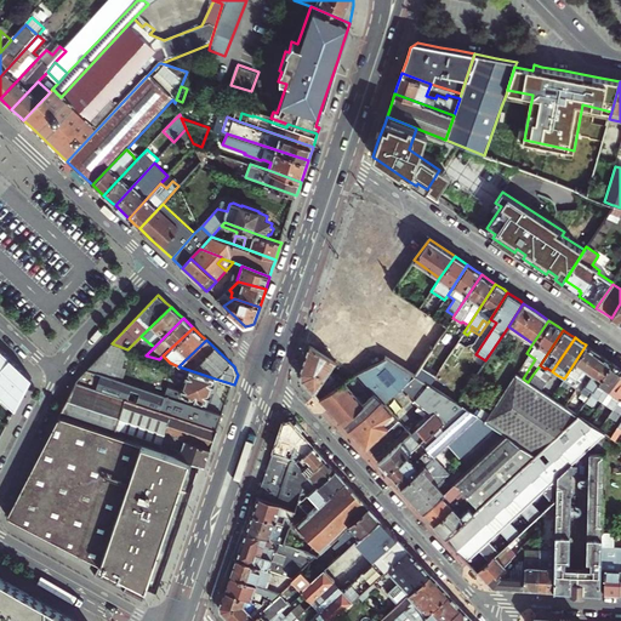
[(112,343),(87,370),(121,382),(126,369),(121,368),(127,349),(112,343)]
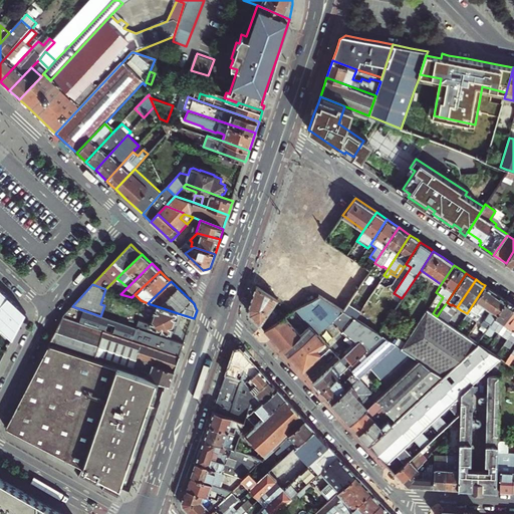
[(277,299),(256,285),(252,298),(248,308),(249,314),(264,330),(287,317),(278,311),(273,308),(278,300),(277,299)]
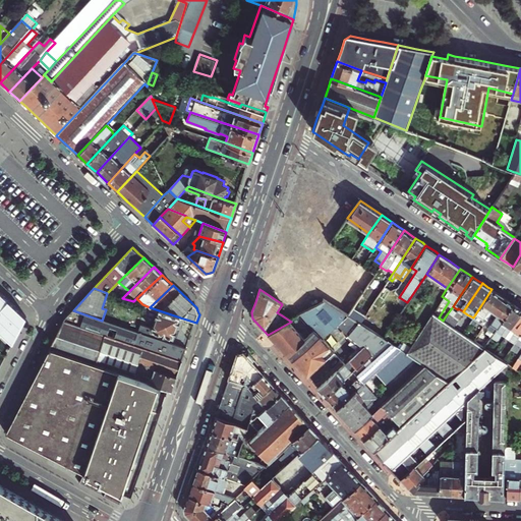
[(482,326),(503,296),(499,294),(491,289),(473,317),(466,329),(462,334),(467,337),(473,328),(472,327),(475,322),(482,327),(482,326)]
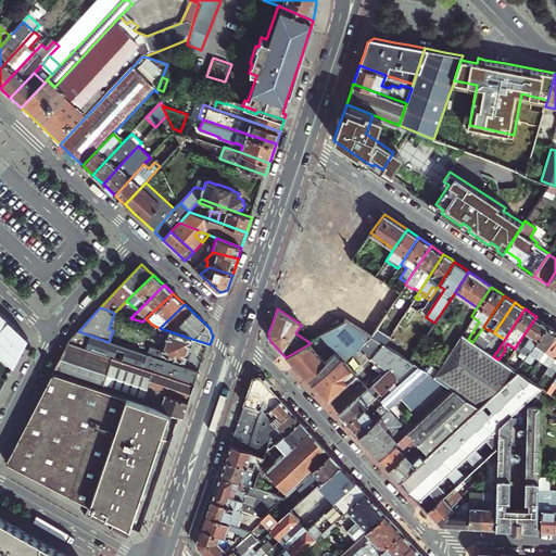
[(0,354),(13,366),(28,337),(24,332),(7,317),(0,311),(0,354)]
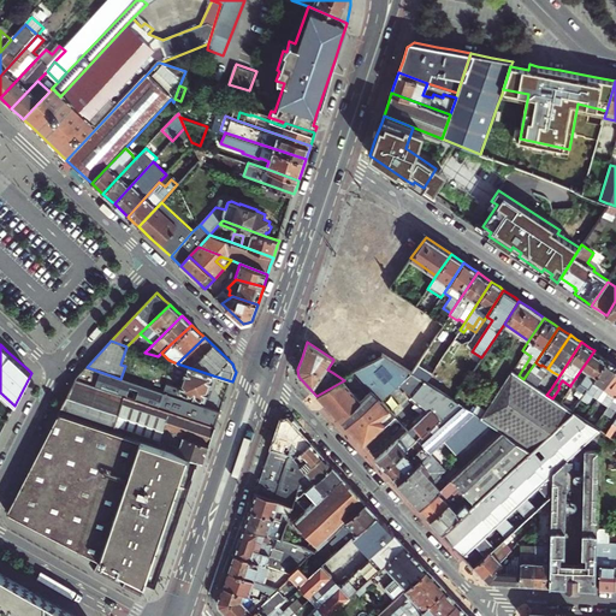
[(579,401),(580,398),(606,359),(600,355),(594,350),(570,385),(575,388),(575,389),(579,391),(574,397),(579,401)]
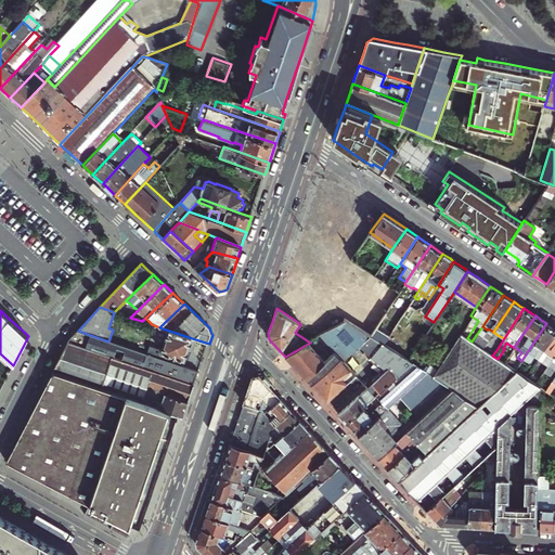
[(346,322),(310,343),(285,357),(296,369),(305,376),(305,377),(309,382),(317,390),(320,394),(326,401),(357,374),(345,361),(360,346),(370,337),(370,336),(346,322)]
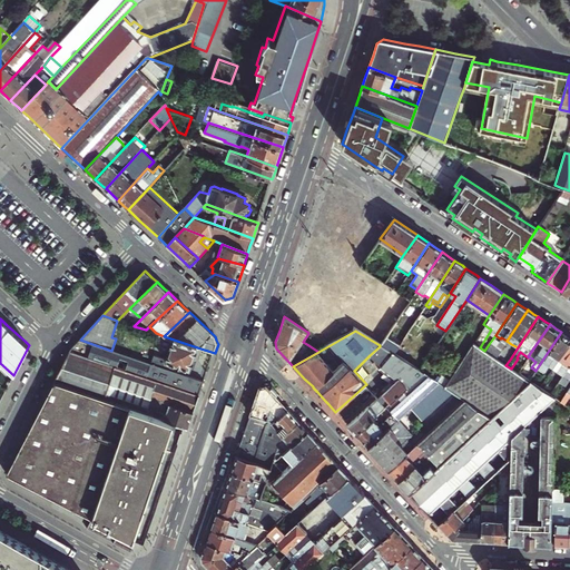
[(566,349),(569,342),(569,337),(568,336),(561,332),(537,369),(543,372),(548,364),(552,367),(559,357),(558,356),(564,349),(566,349)]
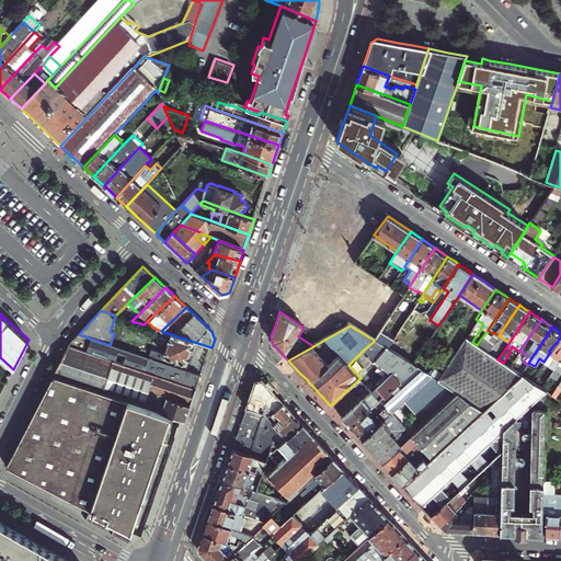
[(487,342),(481,339),(477,345),(488,352),(491,346),(499,335),(493,332),(493,333),(492,333),(487,342)]
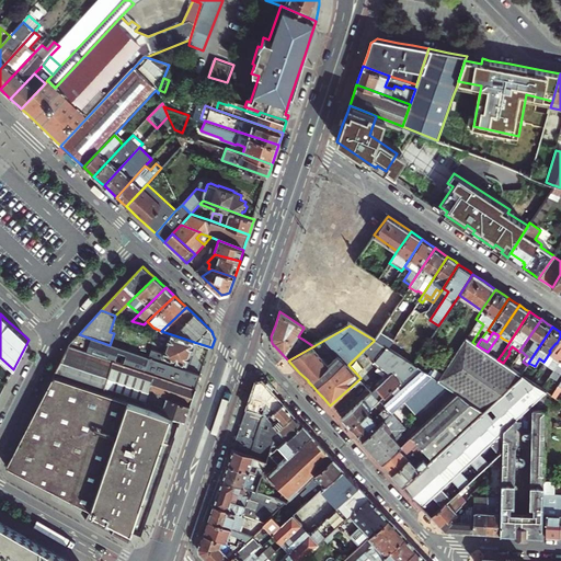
[(374,341),(378,343),(380,341),(385,343),(382,346),(387,348),(392,341),(387,336),(385,339),(378,333),(374,340),(374,341)]
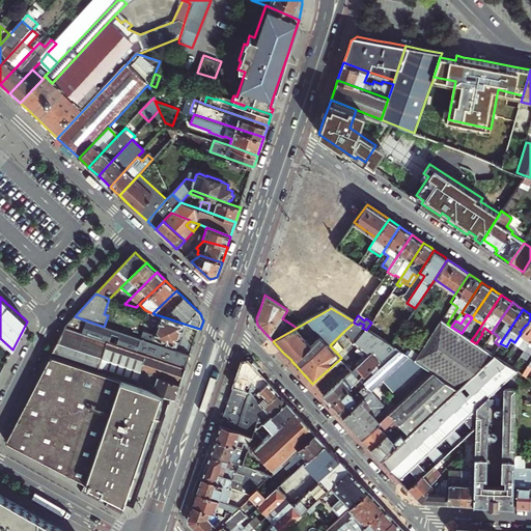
[(75,316),(65,327),(186,367),(189,360),(191,355),(104,327),(75,316)]
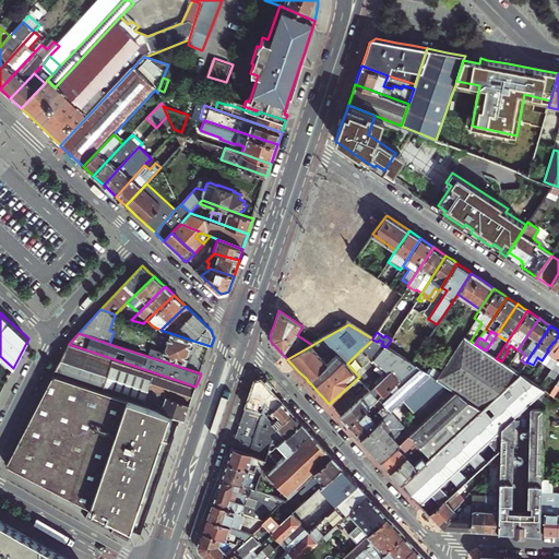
[(193,341),(170,333),(163,355),(186,363),(190,351),(193,341)]
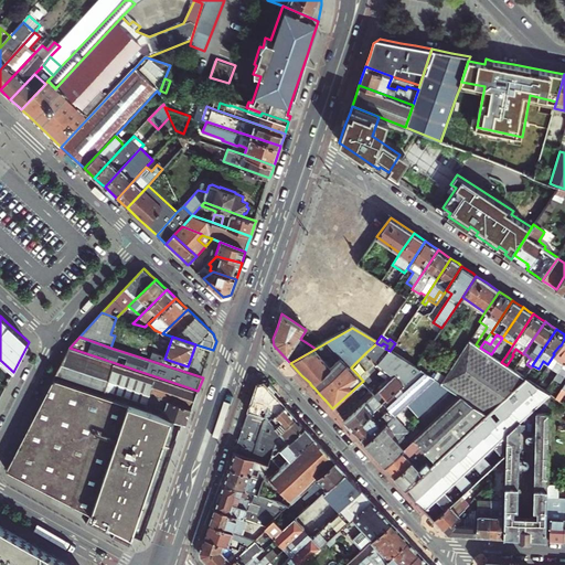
[(501,362),(491,354),(480,348),(476,344),(466,338),(440,384),(448,388),(460,396),(486,414),(525,377),(507,365),(501,362)]
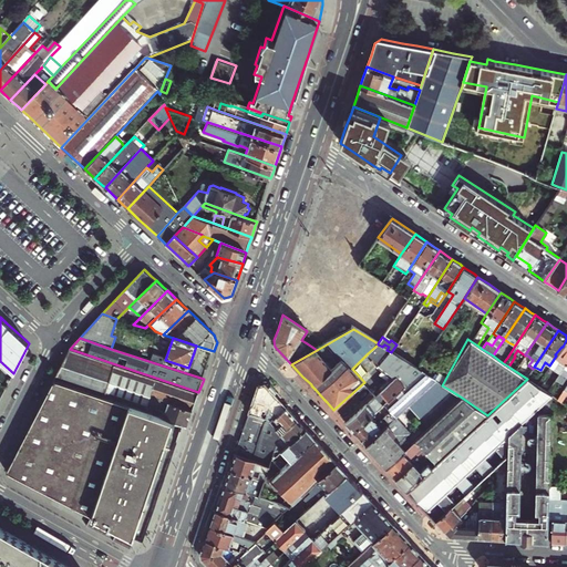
[(496,350),(501,353),(508,342),(504,339),(496,350)]
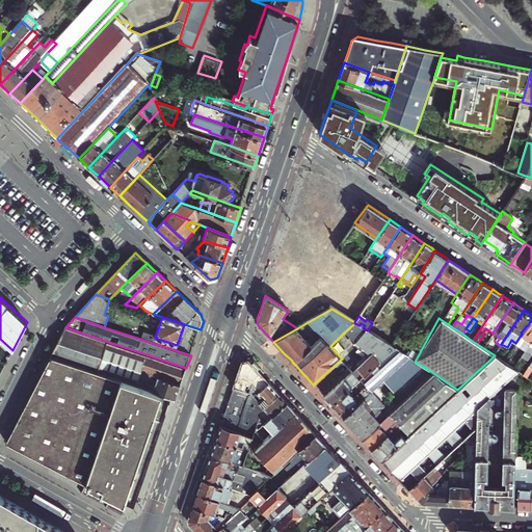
[(522,355),(526,349),(531,339),(531,319),(528,325),(527,325),(521,333),(522,334),(515,343),(520,345),(515,351),(522,355)]
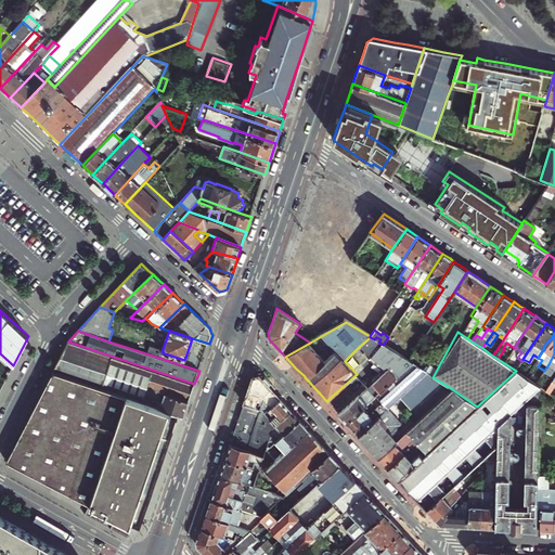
[(370,337),(360,346),(376,360),(386,347),(383,345),(378,343),(374,339),(370,337)]
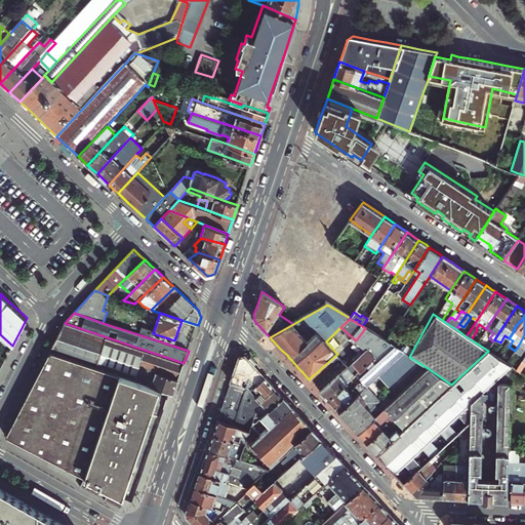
[(184,363),(65,323),(49,352),(144,384),(148,369),(178,379),(182,371),(184,363)]
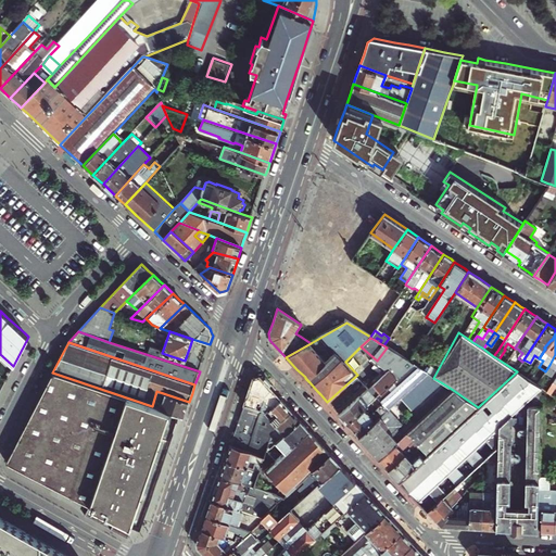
[(483,349),(493,356),(497,351),(491,346),(487,343),(483,349)]
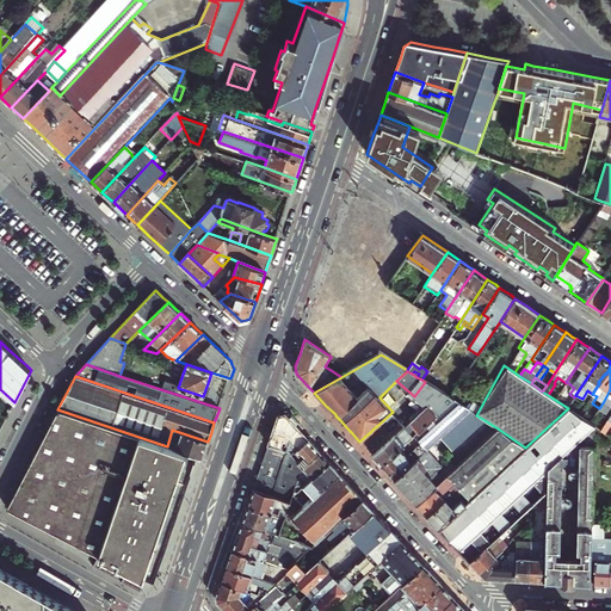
[(414,396),(424,405),(426,407),(415,418),(409,423),(419,432),(452,400),(449,397),(425,382),(414,396)]
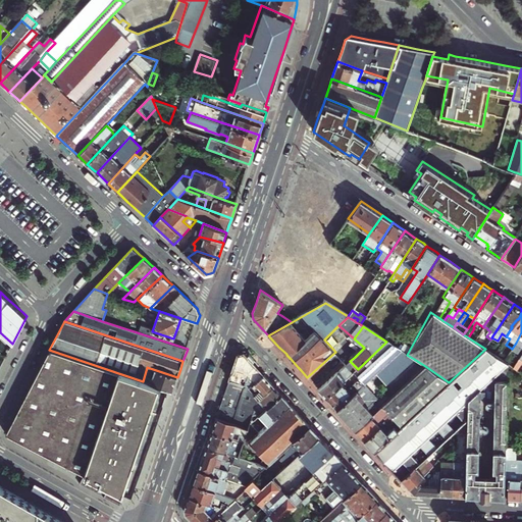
[(333,406),(337,410),(364,384),(375,374),(401,351),(386,342),(358,369),(354,373),(358,378),(347,388),(343,383),(326,399),(333,406)]
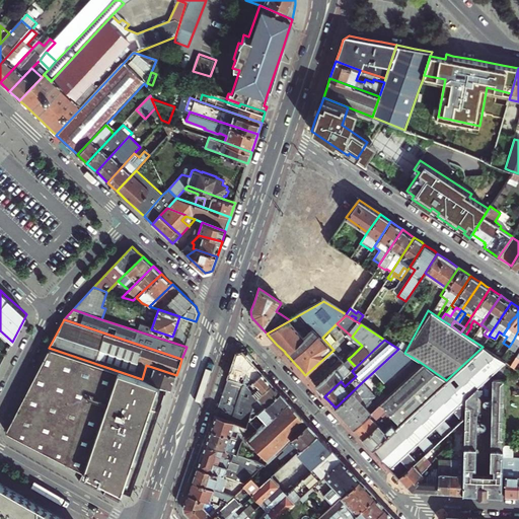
[(351,353),(353,355),(362,346),(360,344),(351,353)]
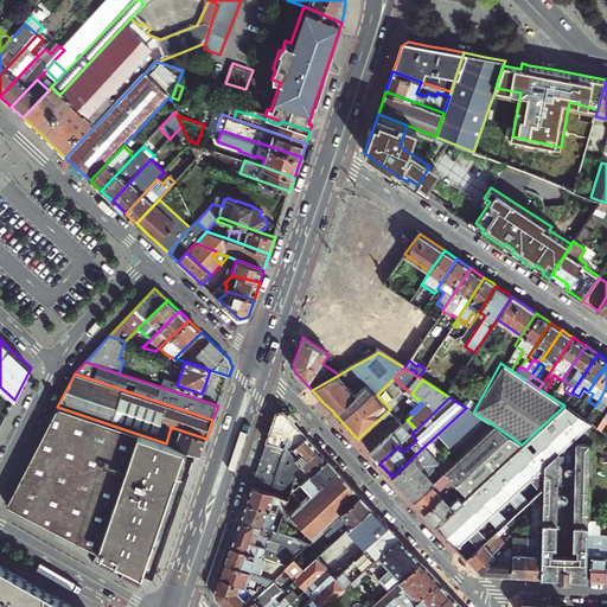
[(453,543),(466,557),(496,531),(529,500),(544,486),(544,466),(558,453),(576,435),(590,423),(589,422),(586,420),(579,415),(564,406),(522,445),(467,497),(454,509),(436,525),(453,543)]
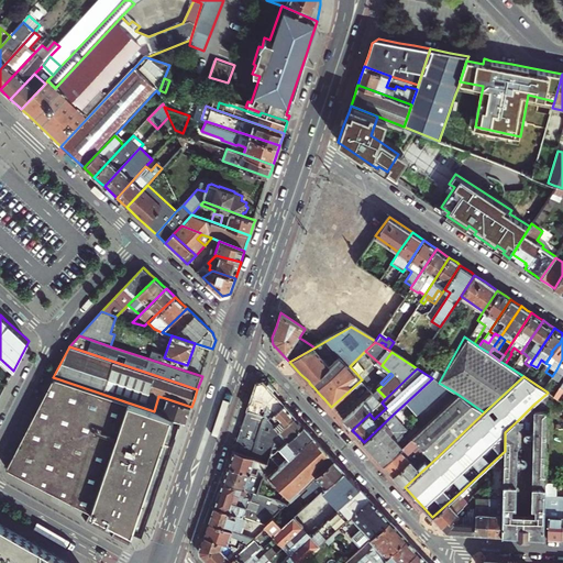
[(53,377),(7,467),(132,532),(146,493),(156,464),(172,418),(154,411),(53,377)]
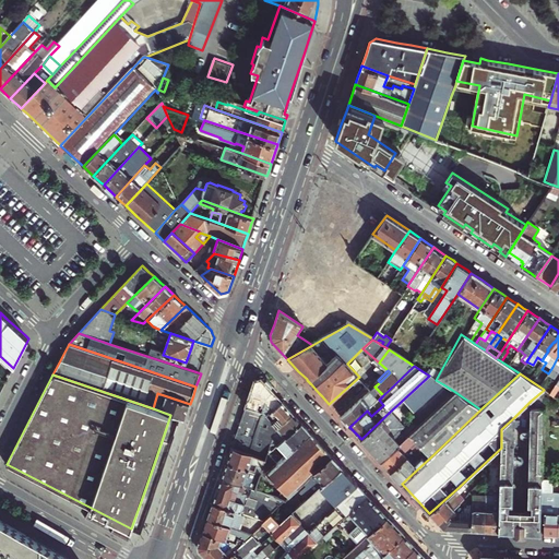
[(539,387),(543,381),(544,379),(537,375),(533,382),(539,387)]
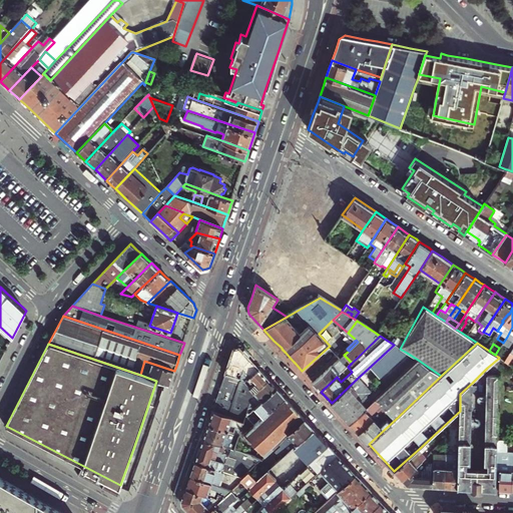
[(394,345),(369,368),(380,379),(407,353),(400,349),(394,345)]
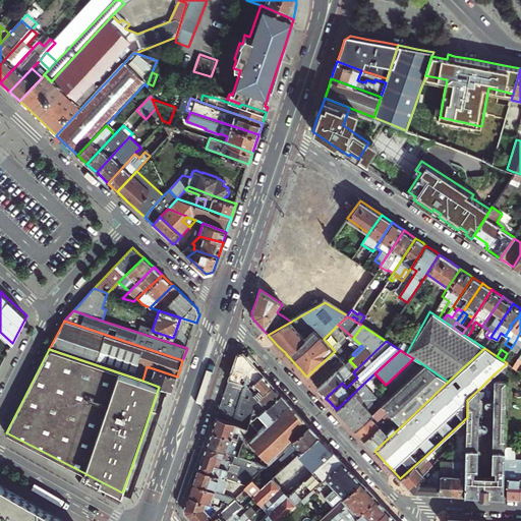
[(243,352),(237,354),(227,386),(216,416),(227,420),(236,395),(257,402),(258,398),(249,387),(263,373),(243,352)]
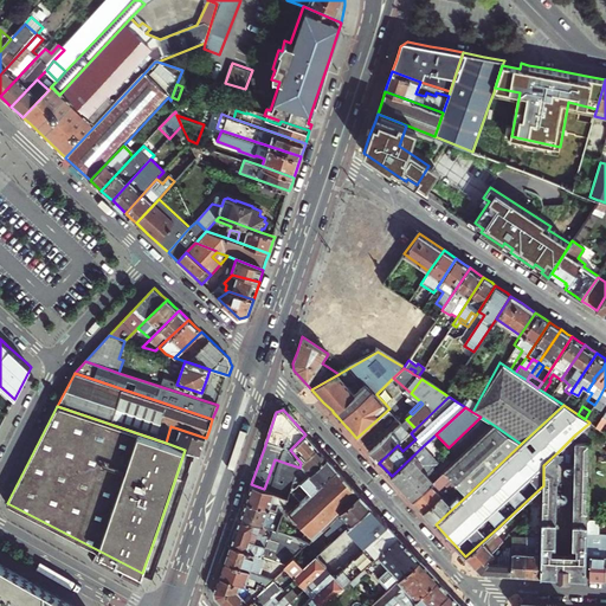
[(605,410),(595,426),(600,429),(605,419),(605,410)]
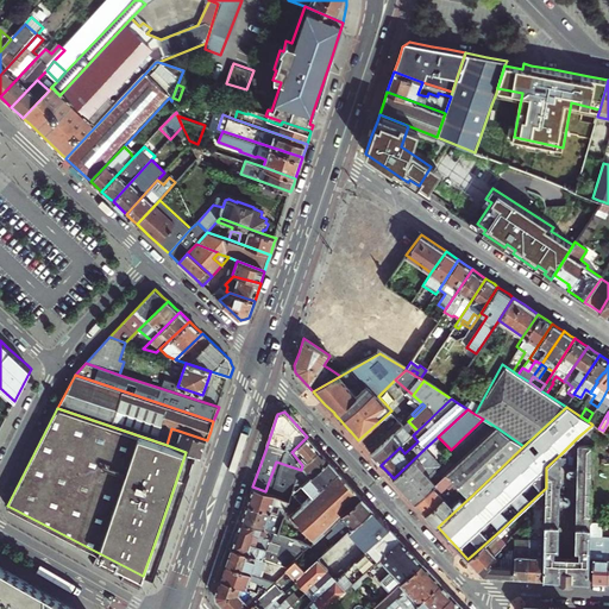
[(403,426),(371,454),(377,460),(381,465),(400,447),(413,435),(418,431),(408,421),(403,426)]
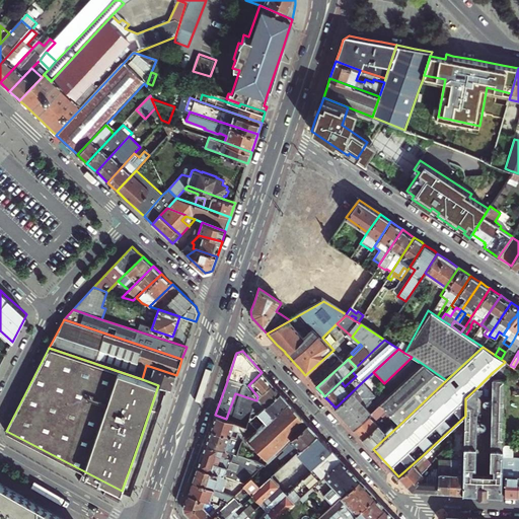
[(465,416),(464,456),(463,494),(470,495),(475,495),(480,495),(486,495),(501,496),(502,476),(503,440),(505,362),(493,372),(491,468),(494,468),(494,475),(486,475),(480,474),(477,474),(471,474),(471,468),(475,468),(477,387),(465,398),(465,416)]
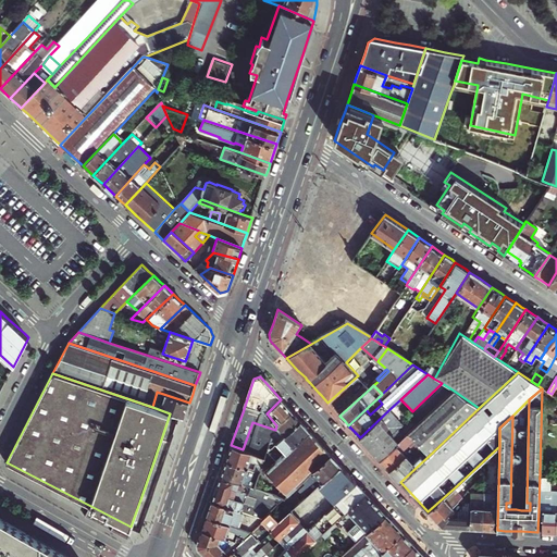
[(454,391),(408,433),(417,444),(390,470),(395,475),(400,482),(417,467),(411,460),(422,449),(429,456),(479,408),(454,391)]
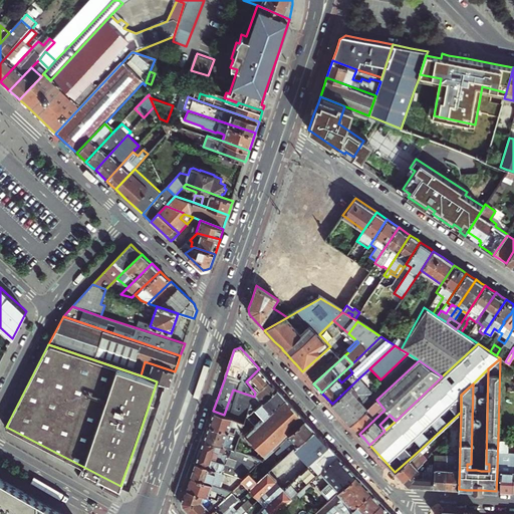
[(145,361),(141,375),(157,381),(170,386),(175,371),(145,361)]
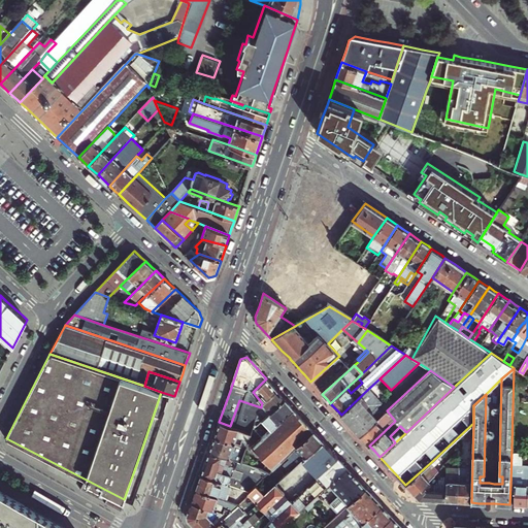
[(262,403),(276,390),(272,385),(266,378),(253,392),(262,403)]
